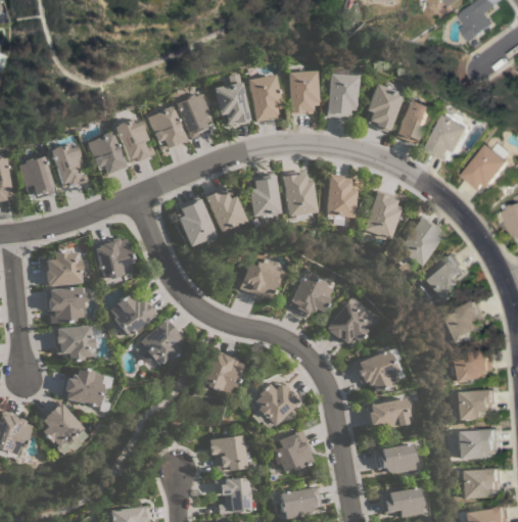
[(463,31),(469,27),(461,17),(482,0),(493,0),(499,6),(488,14),(493,20),(492,21),(496,25),(477,39),(476,38),(471,42),(463,31)]
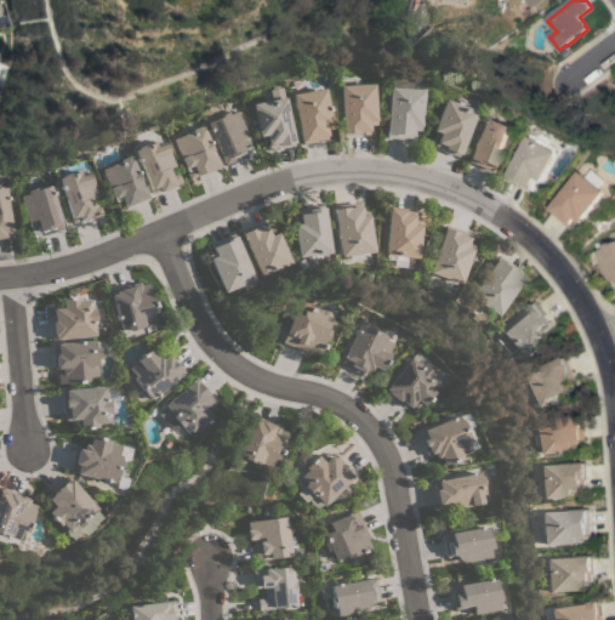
[(396,87),(396,81),(416,84),(416,90),(427,90),(423,131),(416,131),(415,141),(392,138),(392,136),(389,136),(393,87),(396,87)]
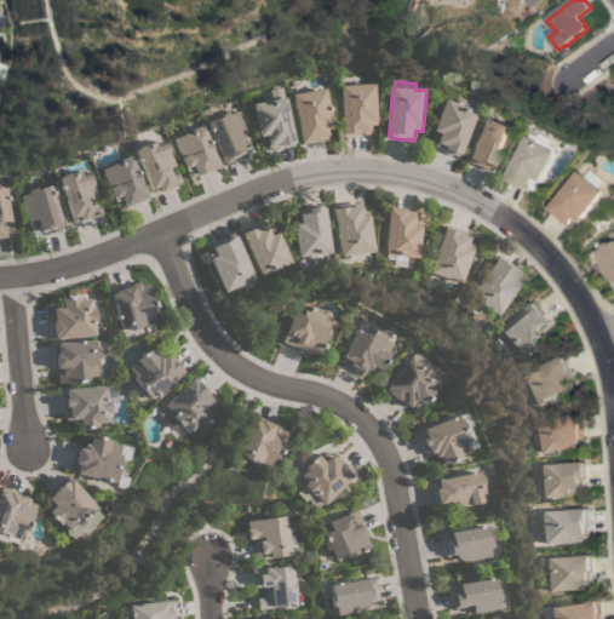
[(377,84),(379,125),(372,125),(373,135),(362,136),(362,135),(348,136),(348,133),(346,133),(344,86),(377,84)]
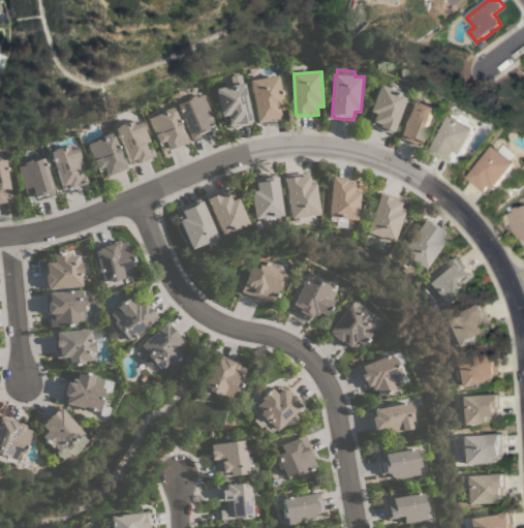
[(280,75),(287,110),(281,111),(282,119),(263,123),(262,122),(260,122),(253,81),(280,75)]
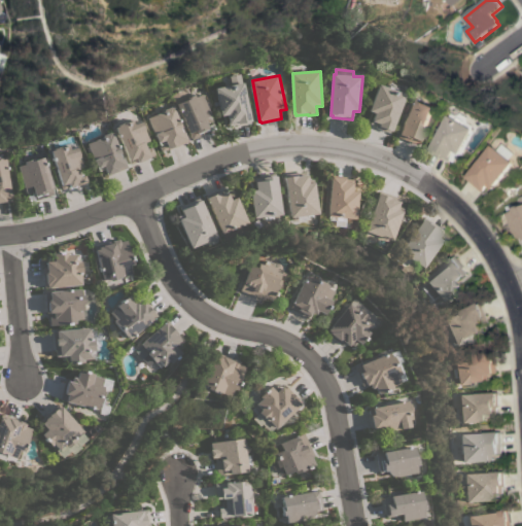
[(222,106),(218,107),(217,103),(221,102),(218,89),(246,83),(254,124),(239,127),(239,125),(233,127),(230,115),(224,116),(222,106)]
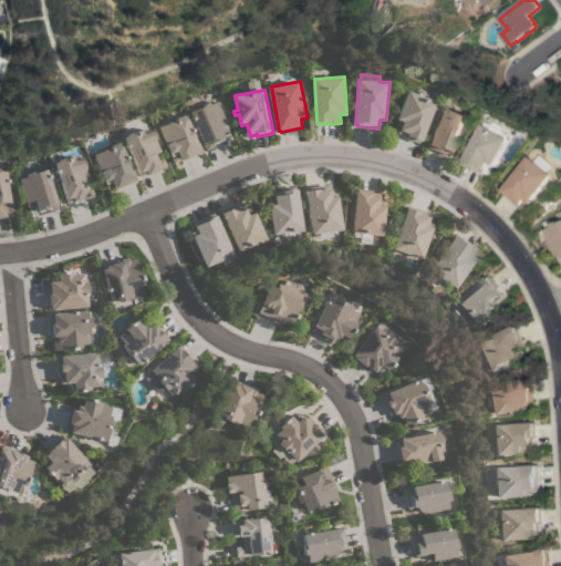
[(409,91),(419,95),(421,93),(429,96),(428,99),(437,102),(422,144),(406,139),(407,136),(400,133),(404,122),(398,120),(409,91)]
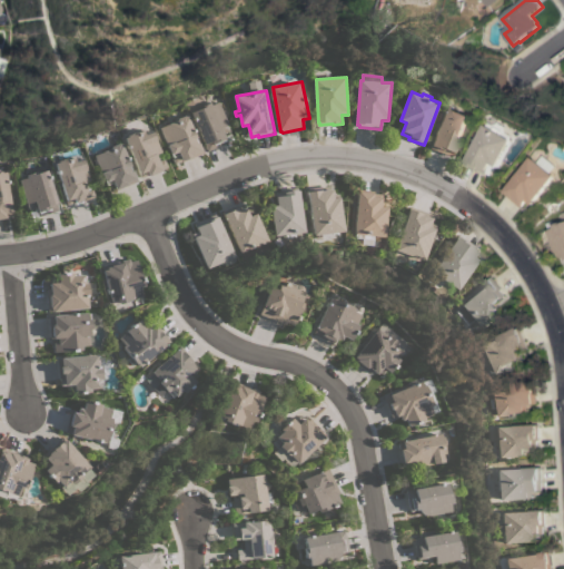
[(211,151),(208,144),(207,145),(194,113),(206,107),(206,106),(214,102),(215,106),(221,102),(234,131),(227,135),(230,143),(211,151)]
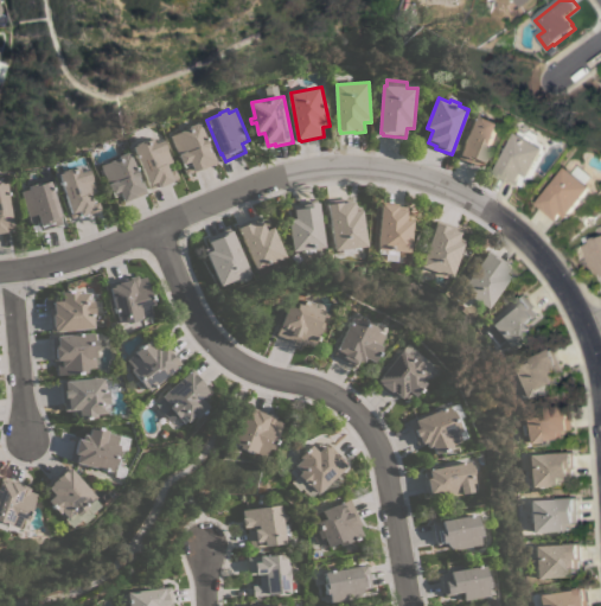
[(509,123),(494,161),(487,159),(484,167),(462,159),(464,155),(462,155),(479,113),(509,123)]
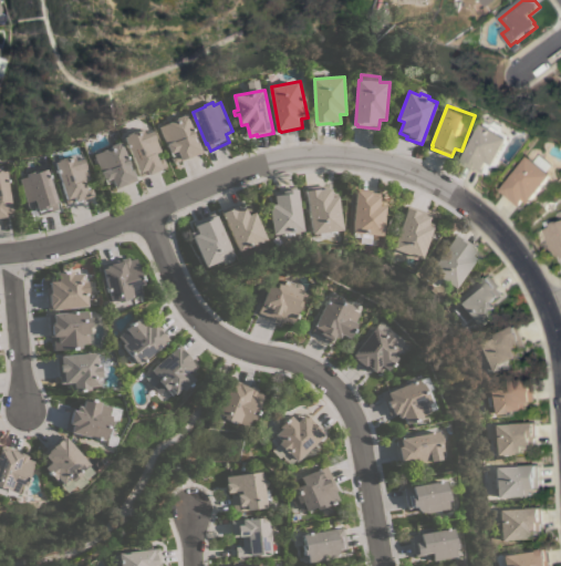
[(185,162),(184,161),(177,164),(175,158),(183,155),(182,154),(175,157),(163,127),(179,120),(179,119),(187,115),(187,117),(190,116),(196,130),(199,137),(197,139),(199,143),(201,143),(206,153),(185,162)]
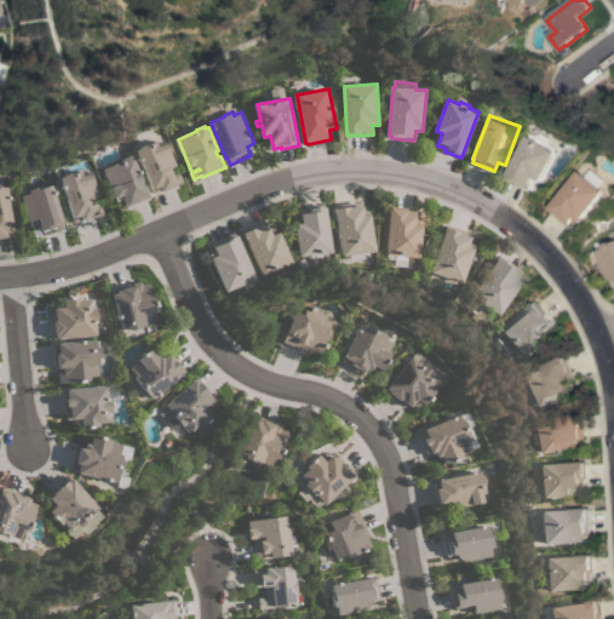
[(546,142),(547,138),(556,143),(555,147),(566,153),(549,182),(541,178),(538,184),(540,185),(537,190),(529,185),(528,188),(514,179),(515,177),(514,177),(537,136),(546,142)]
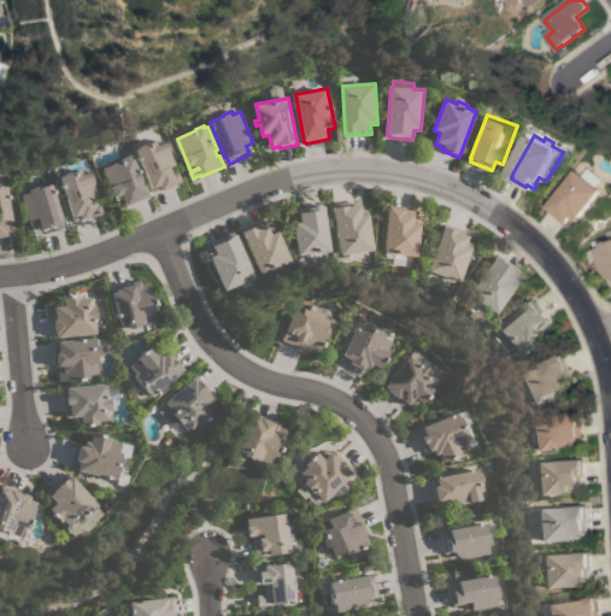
[(157,193),(139,150),(142,148),(141,147),(150,144),(151,145),(159,141),(162,145),(170,141),(174,152),(172,152),(178,165),(172,168),(176,175),(182,172),(186,181),(157,193)]
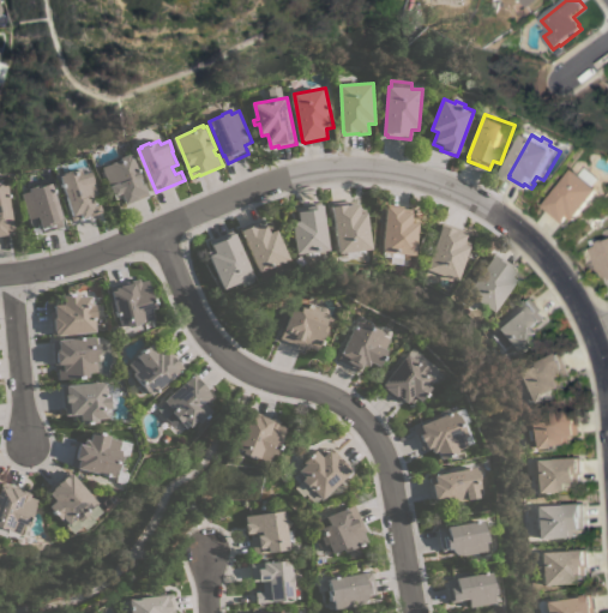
[(150,193),(151,197),(130,205),(126,197),(119,200),(106,168),(125,160),(124,158),(132,155),(133,156),(134,155),(150,193)]
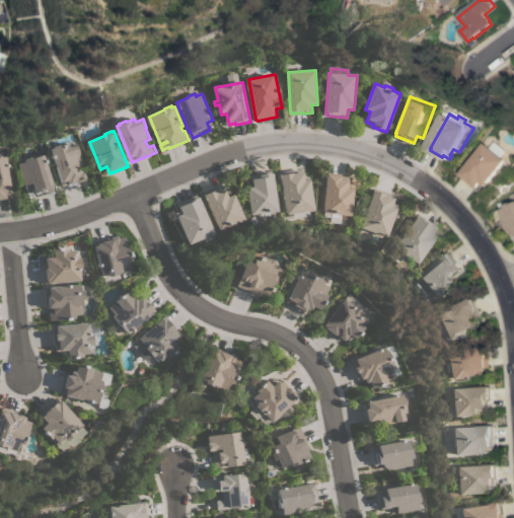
[(78,183),(78,185),(72,187),(71,185),(65,187),(63,182),(64,182),(54,149),(56,148),(56,147),(62,145),(62,146),(71,143),(72,146),(79,144),(85,165),(80,166),(82,175),(88,173),(90,179),(78,183)]
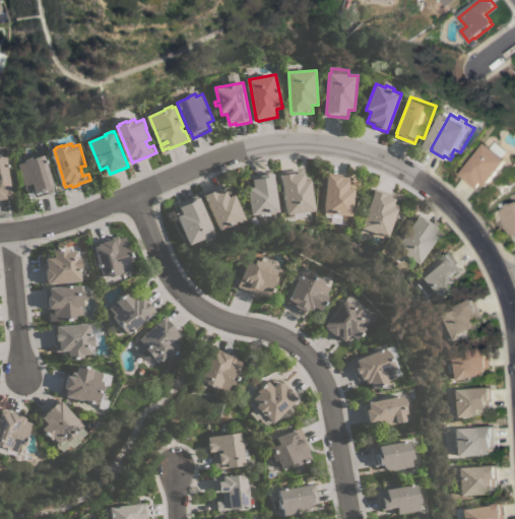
[(492,144),(513,161),(491,188),(487,184),(481,190),(465,177),(467,176),(466,175),(492,144)]
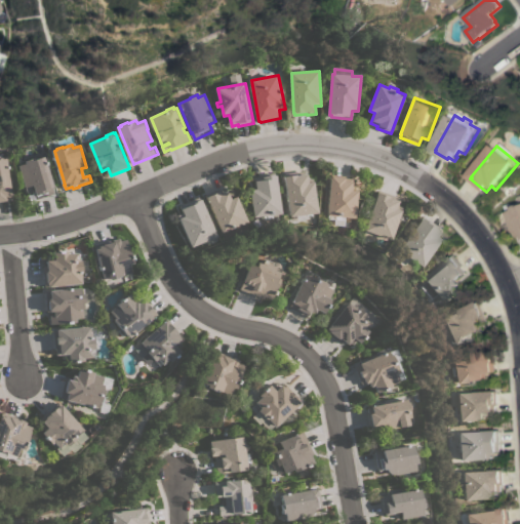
[(39,200),(36,191),(29,194),(21,166),(28,164),(28,161),(35,159),(35,161),(46,157),(56,187),(55,187),(57,194),(39,200)]
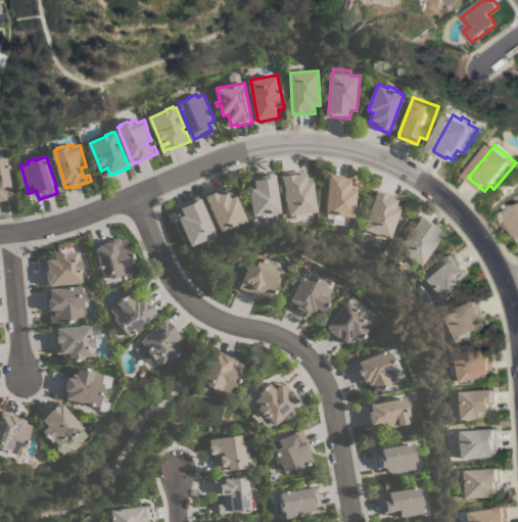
[(15,199),(0,201),(0,157),(5,157),(5,158),(8,158),(15,199)]
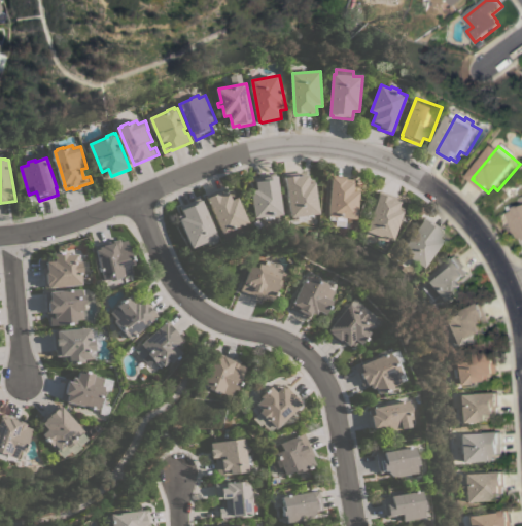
[(286,178),(287,178),(286,175),(308,173),(309,180),(315,180),(319,214),(291,218),(286,178)]
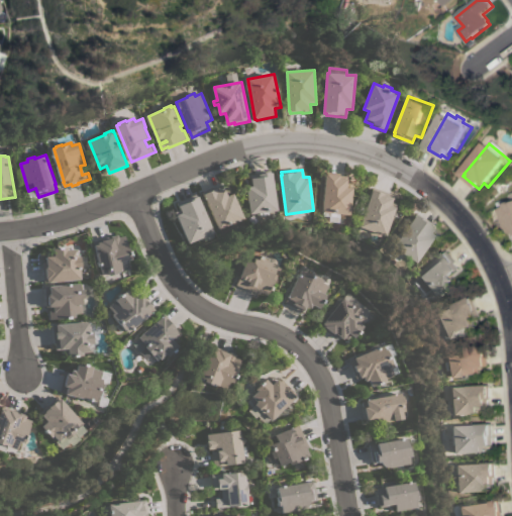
[(278,211),(269,212),(269,214),(262,215),(261,213),(250,214),(246,187),(252,187),(251,178),(261,177),(261,174),(271,173),(273,173),(278,211)]
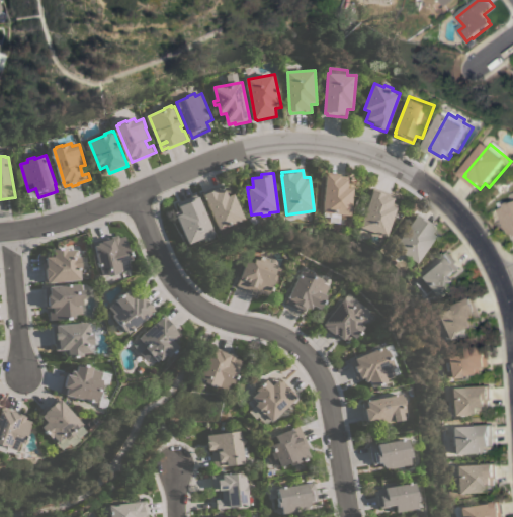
[(351,216),(341,214),(341,218),(333,217),(333,214),(324,213),(328,174),(341,176),(349,177),(349,180),(348,179),(347,188),(353,189),(351,216)]
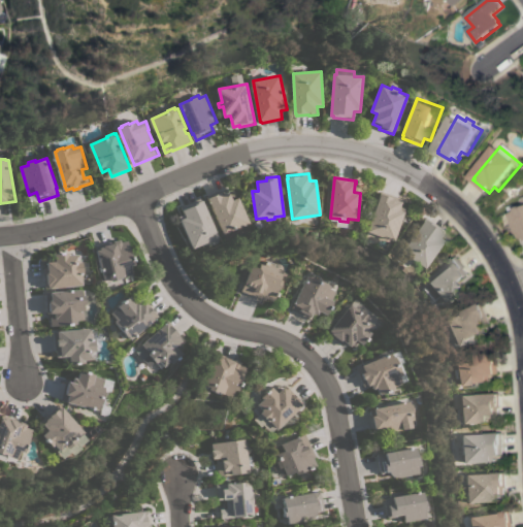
[(382,194),(383,195),(384,192),(402,199),(398,210),(404,212),(394,242),(367,232),(382,194)]
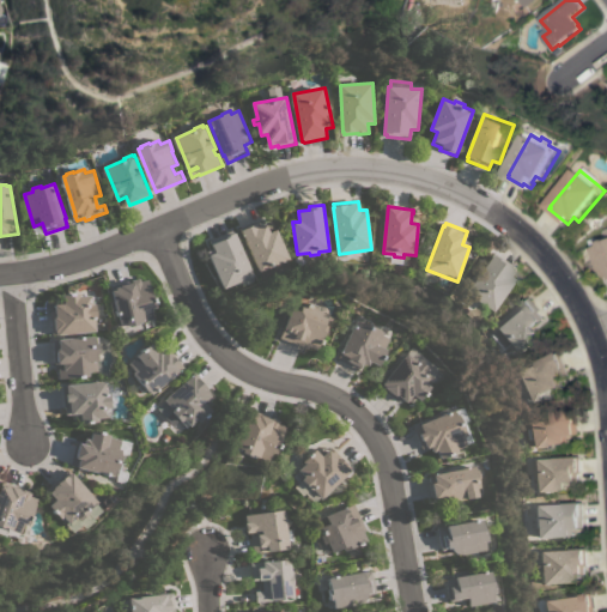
[(260,273),(242,231),(256,224),(259,228),(266,224),(271,234),(277,230),(290,260),(260,273)]
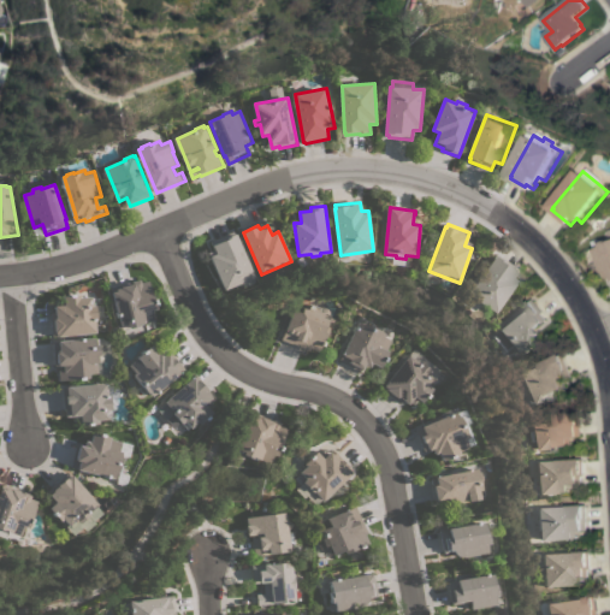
[(255,278),(225,290),(212,258),(212,256),(211,253),(215,250),(213,246),(229,240),(229,238),(237,235),(255,278)]
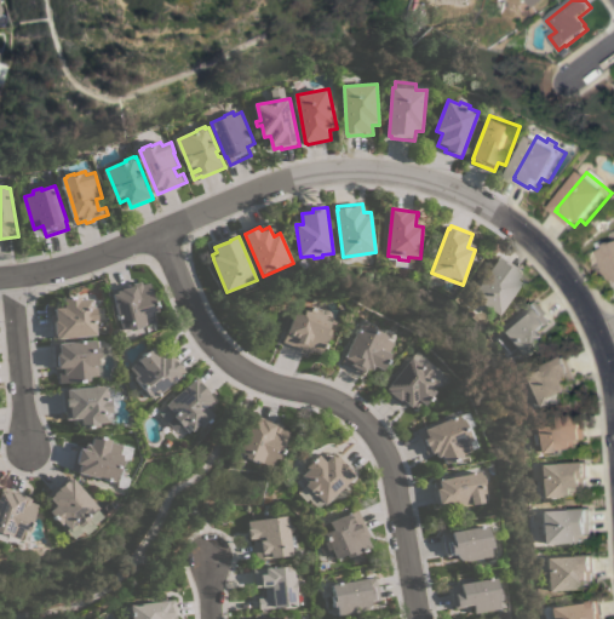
[(600,252),(609,248),(608,245),(613,242),(613,279),(612,279),(609,276),(600,252)]
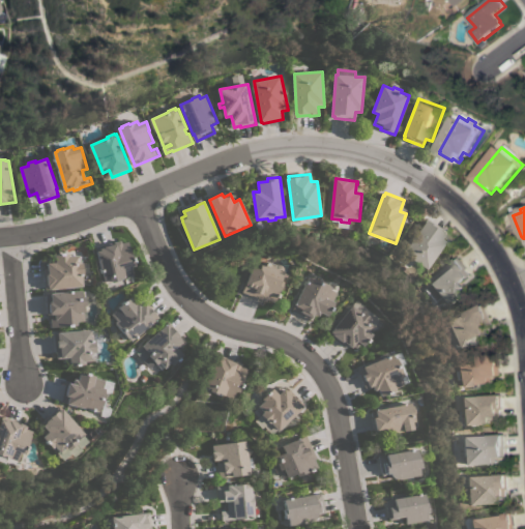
[(428,221),(429,221),(430,219),(446,231),(442,238),(446,241),(427,269),(405,254),(428,221)]
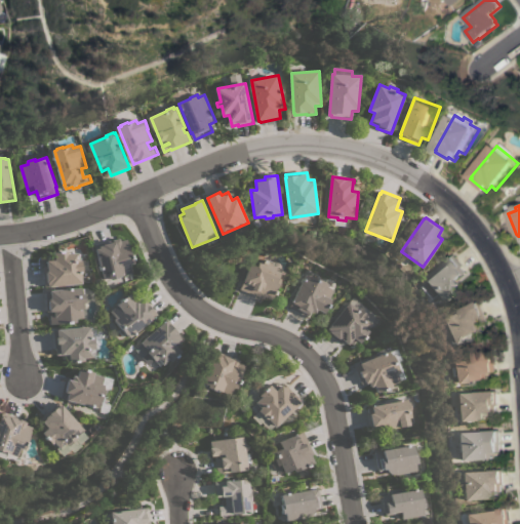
[(97,245),(122,239),(123,242),(129,240),(135,264),(132,265),(134,273),(119,277),(119,278),(112,280),(112,281),(107,283),(97,245)]
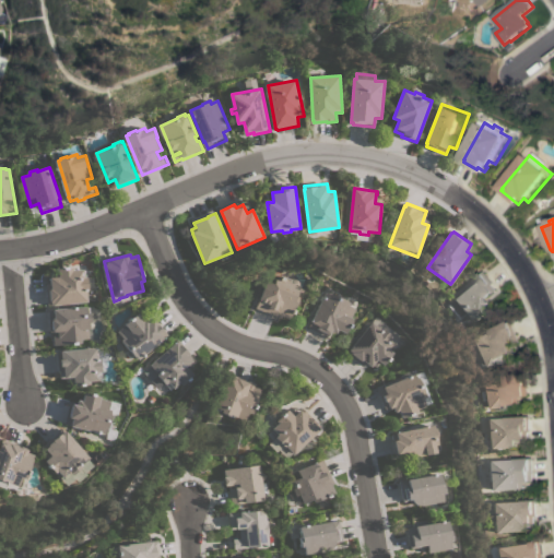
[(50,306),(49,285),(52,284),(52,279),(56,279),(55,274),(60,273),(60,269),(75,268),(75,270),(85,270),(85,271),(87,271),(89,279),(90,277),(91,291),(89,291),(90,303),(50,306)]
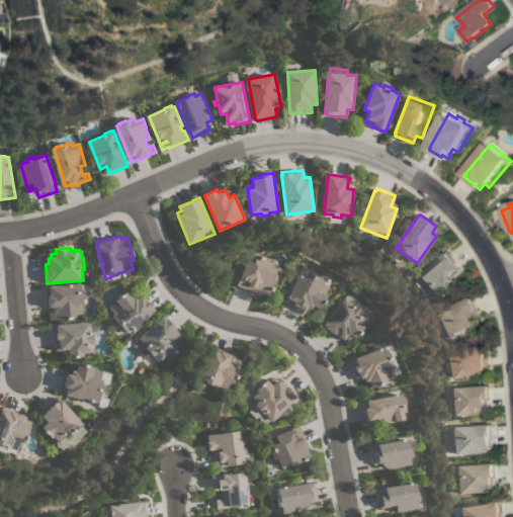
[(422,277),(451,253),(452,254),(453,253),(462,263),(461,264),(465,270),(463,272),(462,271),(456,276),(460,281),(439,299),(422,277)]
